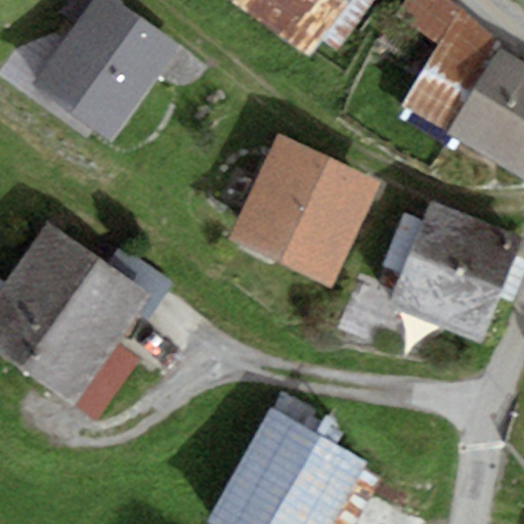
[(179,47),(115,0),(93,0),(32,85),(110,141),(179,47)]
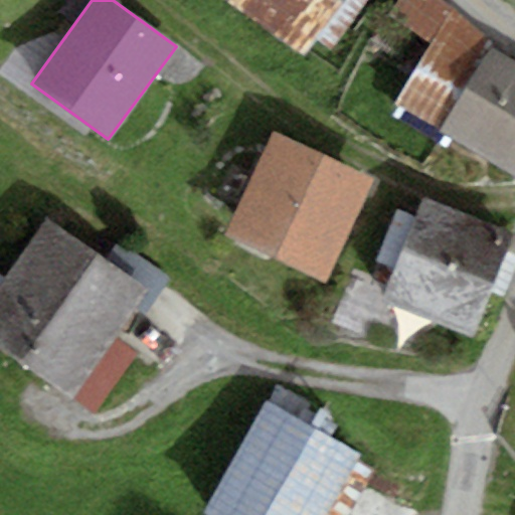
[(227,0),(301,53),(314,37),(340,0),(227,0)]
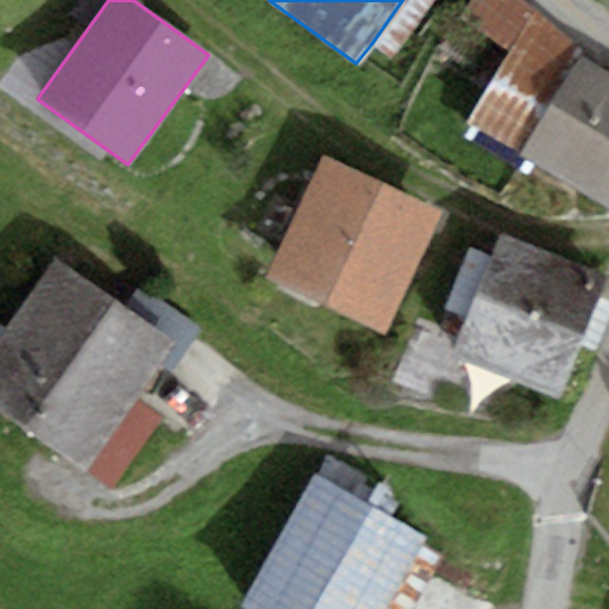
[(431,0),(402,0),(371,44),(390,57),(431,0)]
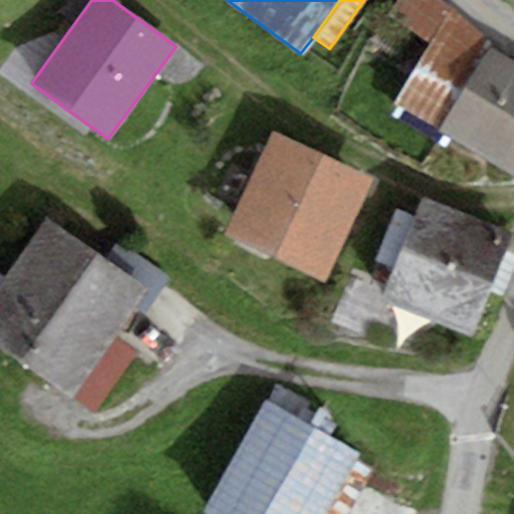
[(454,8),(441,0),(397,0),(388,14),(431,43),(394,102),(440,129),(490,47),(492,43),(454,8)]
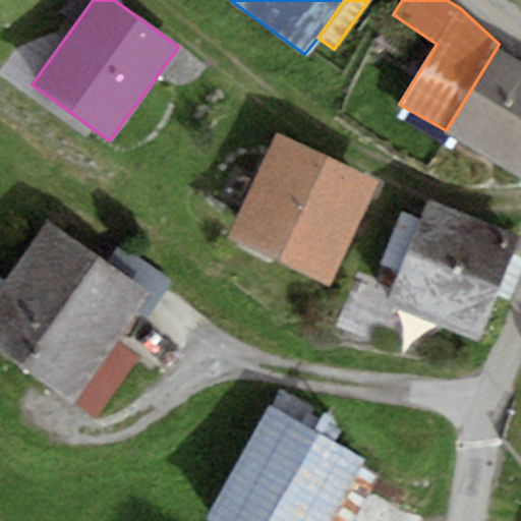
[(520,62),(497,48),(446,130),(444,133),(520,176),(520,62)]
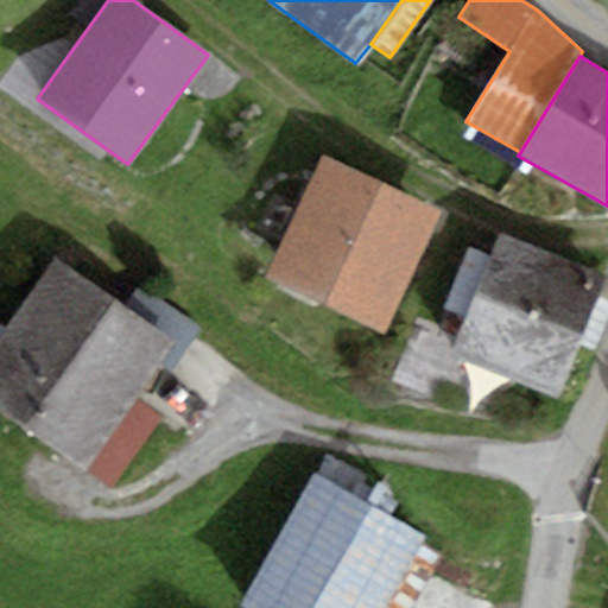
[(443,213),(324,156),(266,276),(386,333),(443,213)]
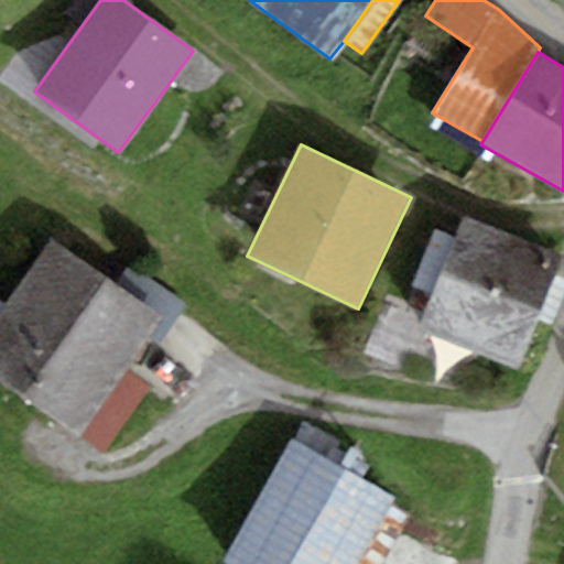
[(563,256),(563,253),(466,215),(456,240),(435,232),(414,288),(433,294),(418,332),(519,371),(563,256)]
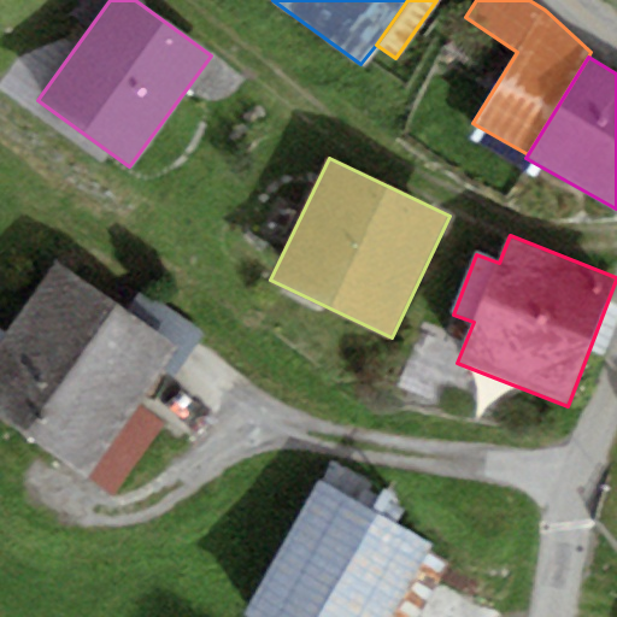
[(182,347),(59,260),(5,336),(0,333),(0,418),(88,481),(182,347)]
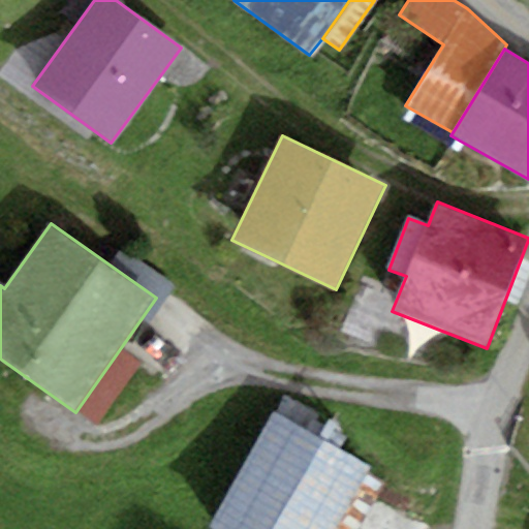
[(337,528),(371,468),(273,413),(208,528),(210,528),(337,528)]
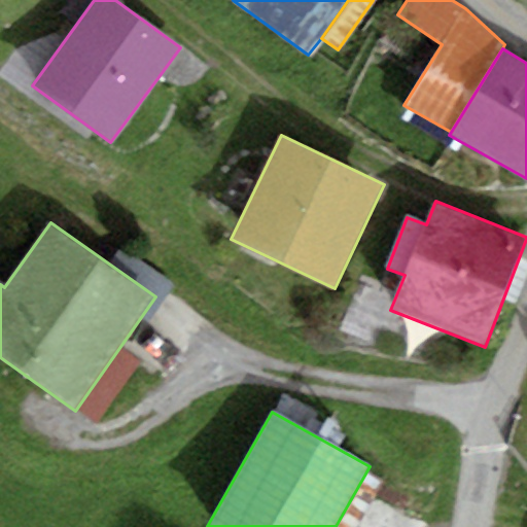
All buildings are outlined.
